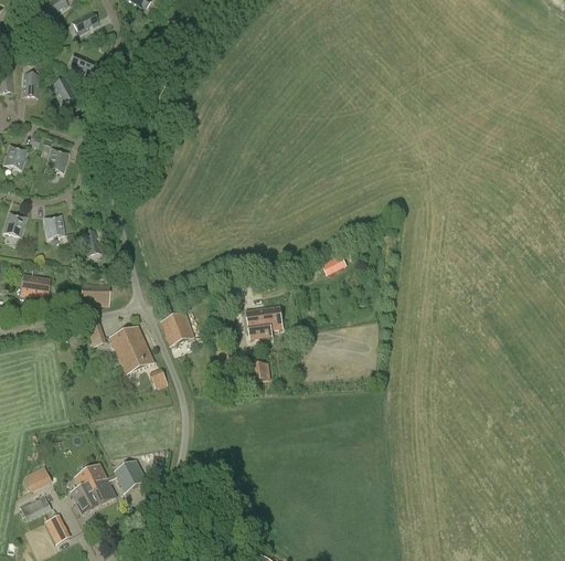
[(49,0),(42,6),(50,17),(67,3),(64,0),(49,0)]
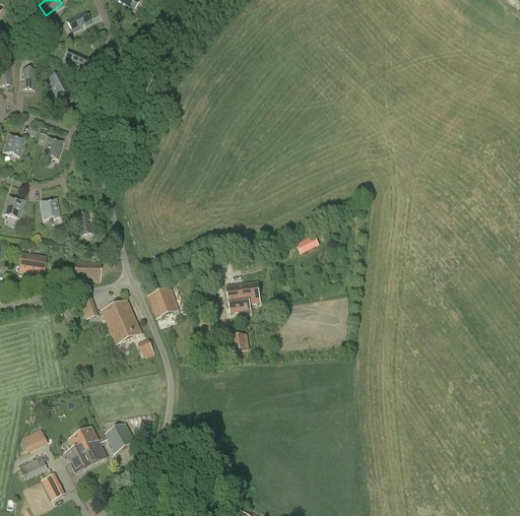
[(119,0),(132,8),(138,0),(119,0)]
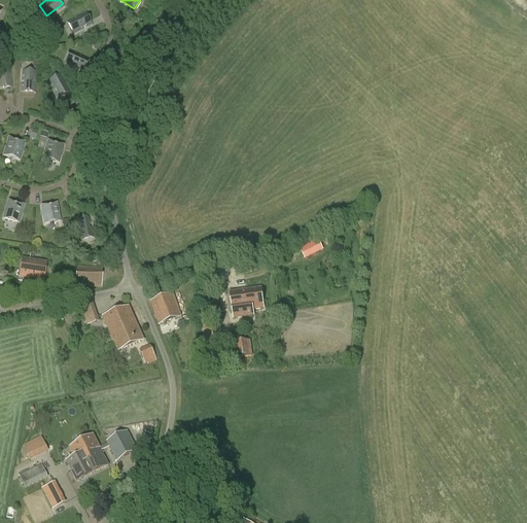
[(85,9),(68,19),(73,30),(92,21),(85,9)]
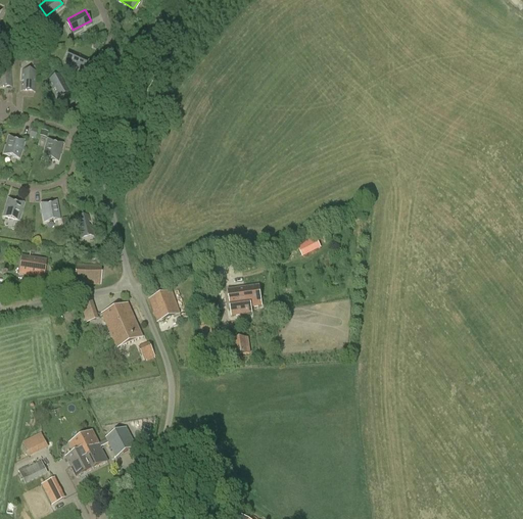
[(69,47),(64,58),(82,66),(88,55),(69,47)]
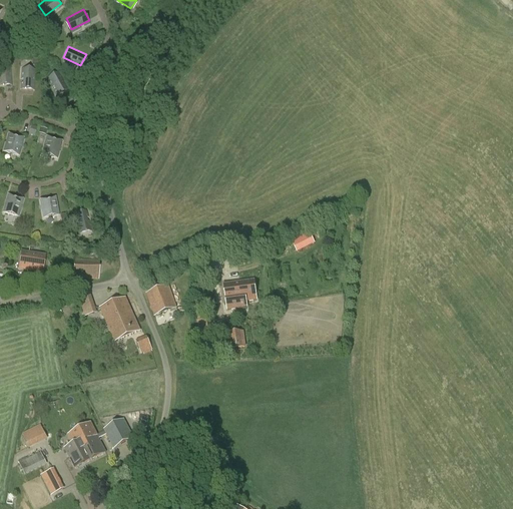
[(9,62),(0,62),(0,82),(11,81),(9,62)]
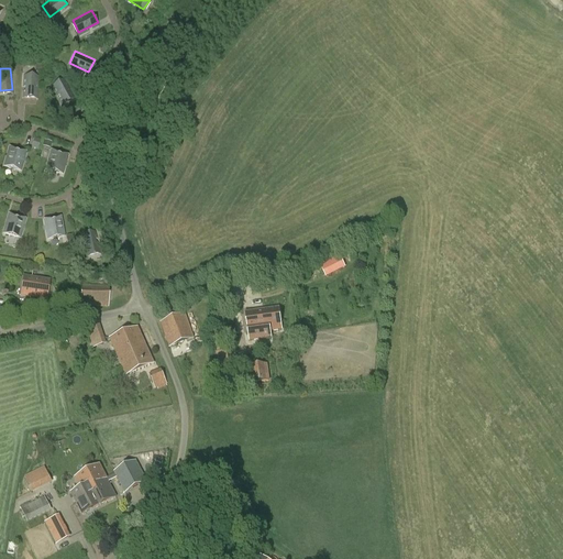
[(24,73),(23,94),(36,95),(37,73),(24,73)]
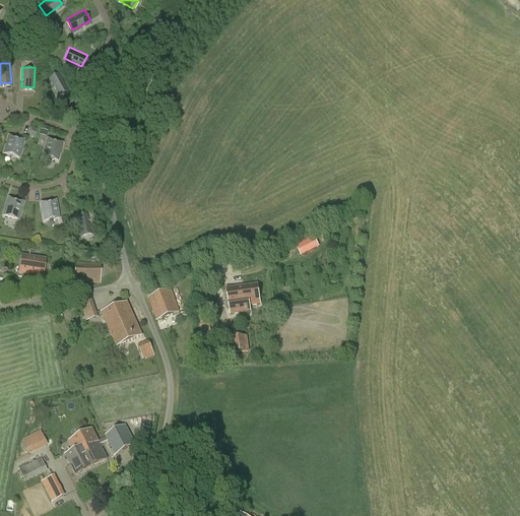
[(69,87),(59,70),(48,76),(58,93),(69,87)]
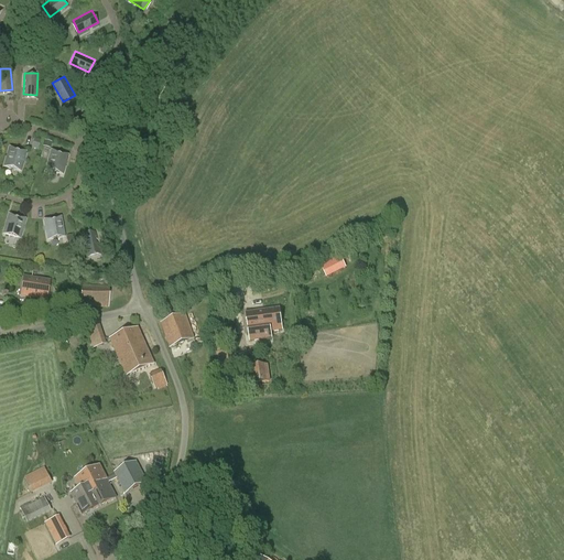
[(10,144),(4,164),(20,168),(25,149),(10,144)]
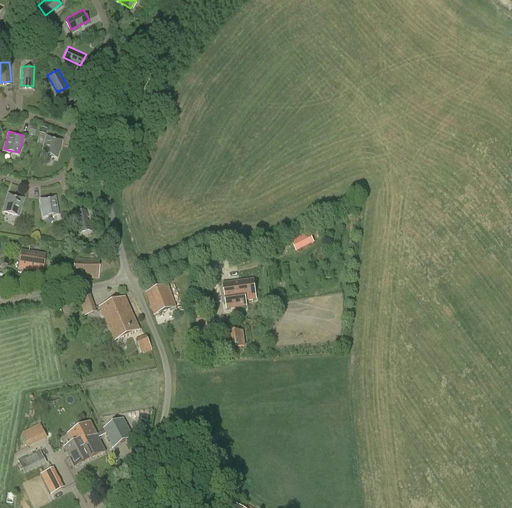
[(42,151),(56,155),(61,138),(47,134),(42,151)]
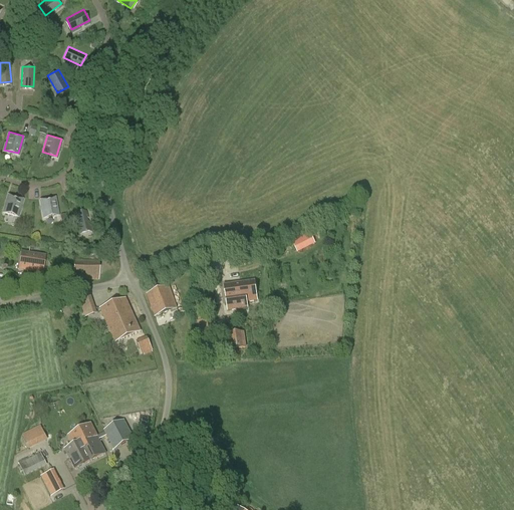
[(8,193),(3,210),(17,214),(22,197),(8,193)]
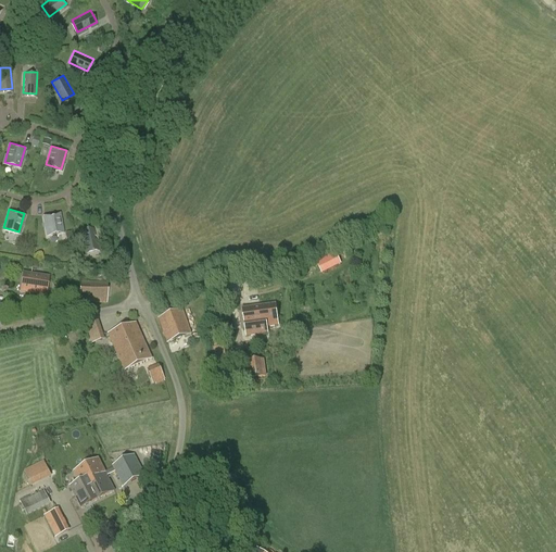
[(63,230),(60,211),(43,214),(48,234),(63,230)]
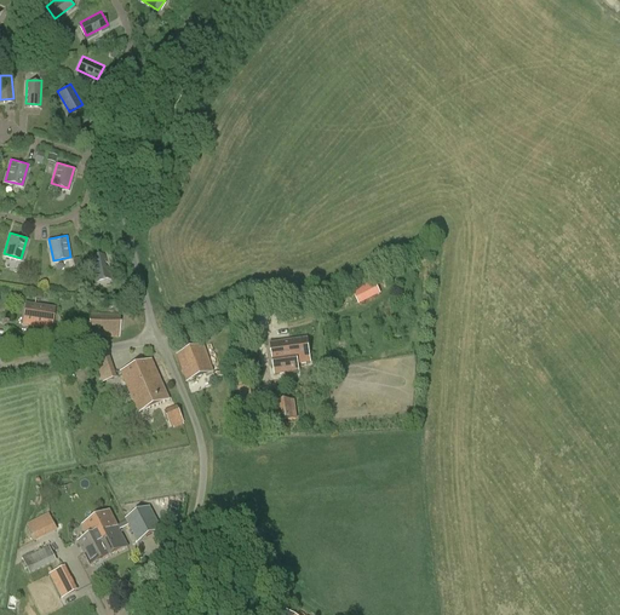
[(90,256),(96,279),(110,275),(105,252),(90,256)]
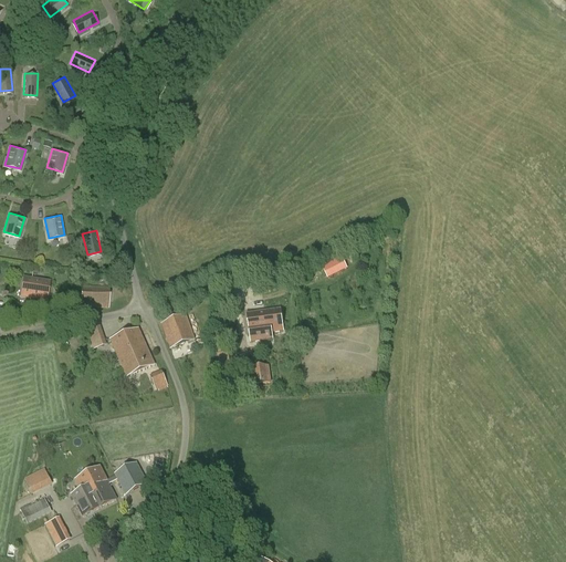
[(339,249),(320,259),(327,273),(347,263),(339,249)]
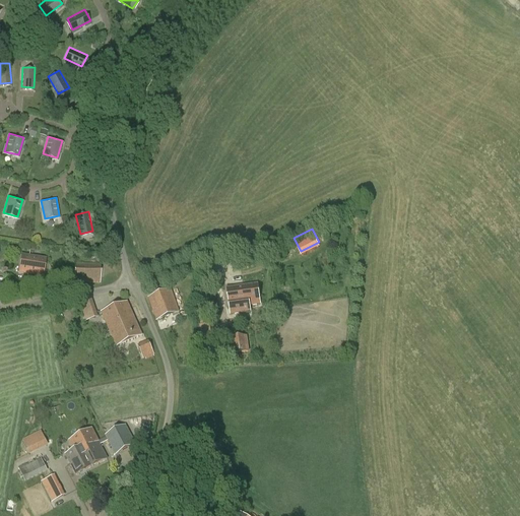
[(22,252),(19,269),(43,272),(46,256),(22,252)]
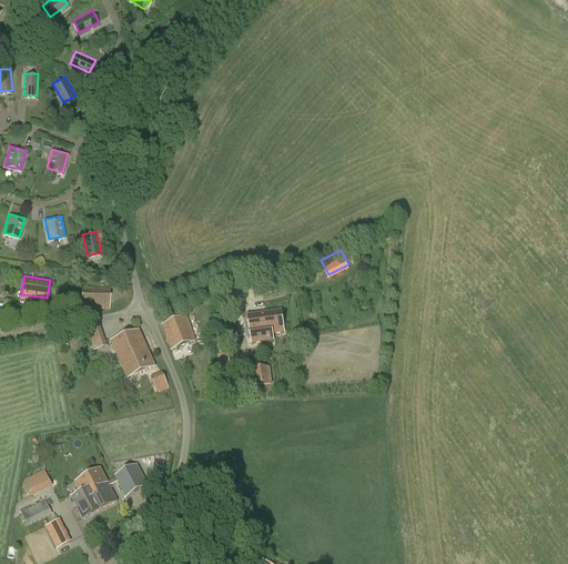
[(81,305),(109,306),(109,284),(81,284),(81,305)]
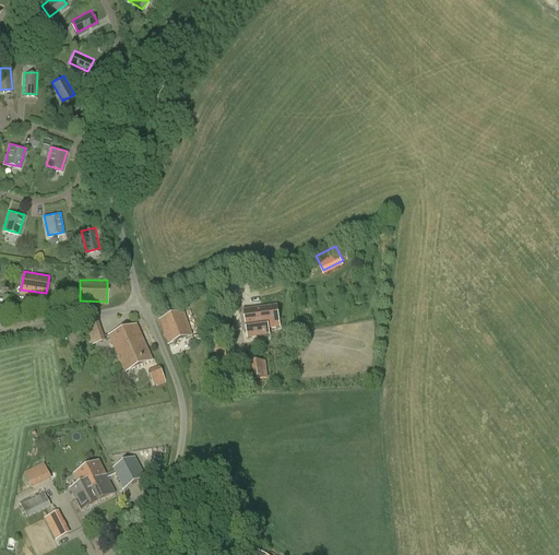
[(245,307),(248,334),(270,331),(269,325),(280,322),(277,303),(245,307)]
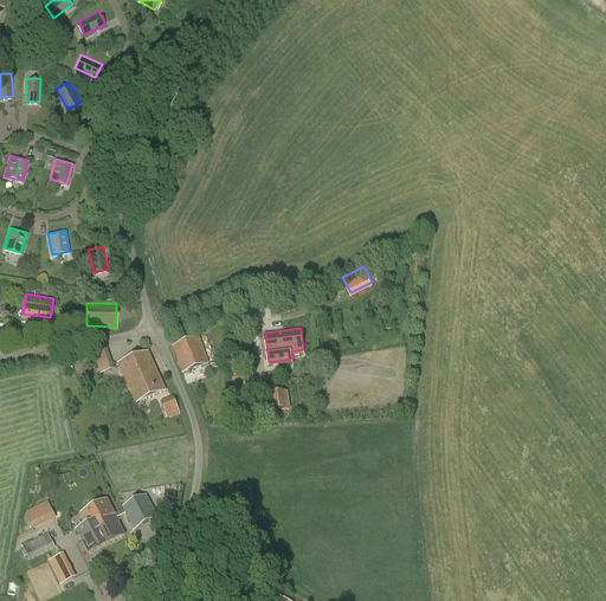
[(173,342),(182,369),(208,360),(199,334),(173,342)]
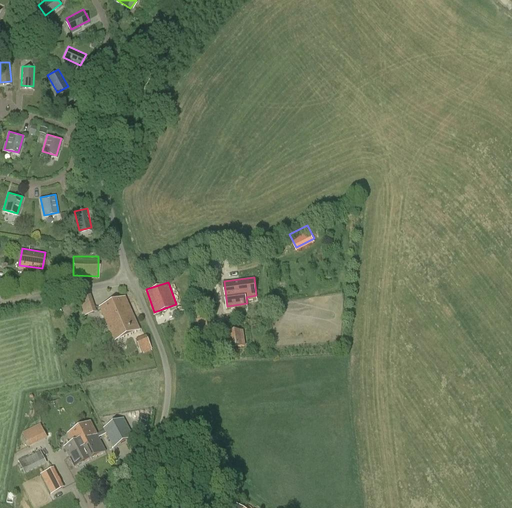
[(93,311),(92,308),(87,292),(78,294),(84,313),(93,311)]
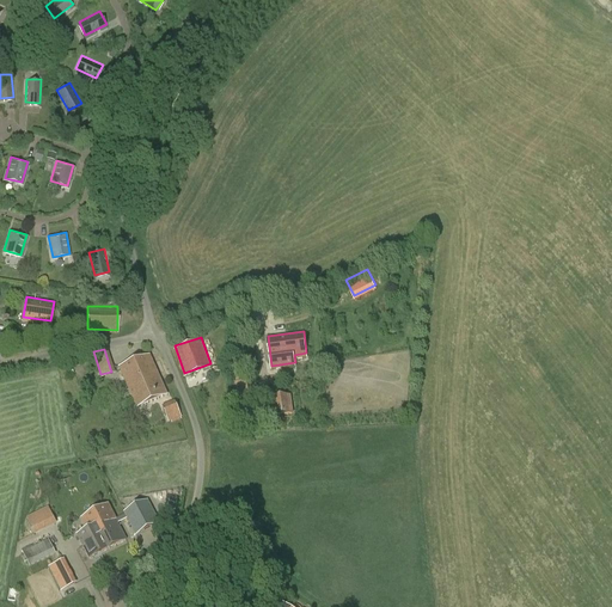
[(150,351),(120,365),(138,404),(167,391),(150,351)]
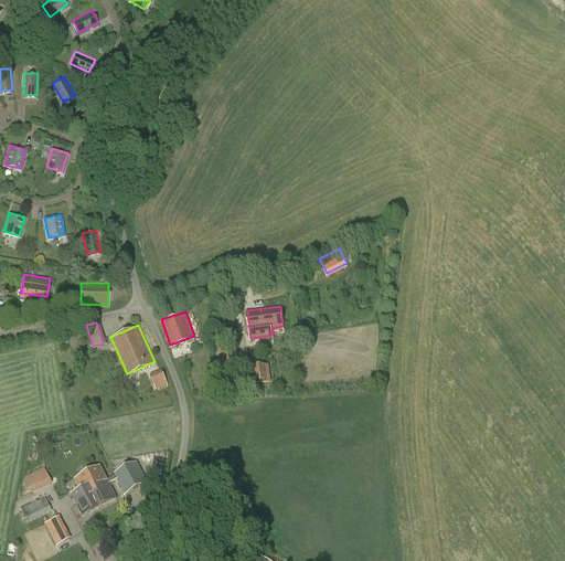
[(249,364),(252,381),(270,379),(268,361),(249,364)]
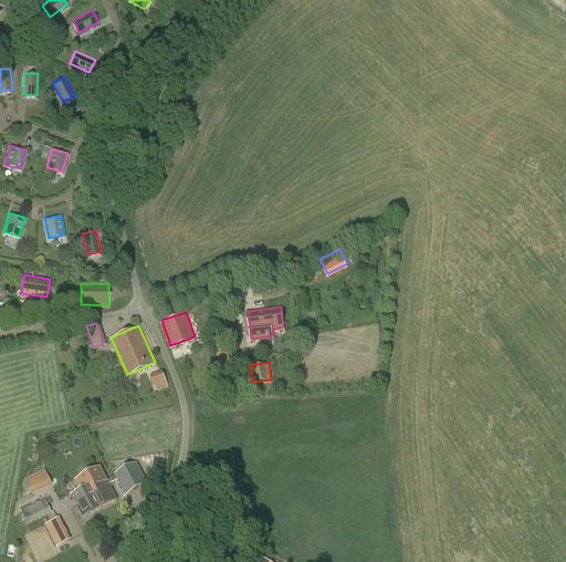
[(159,386),(167,382),(168,382),(161,367),(150,373),(156,387),(159,386)]
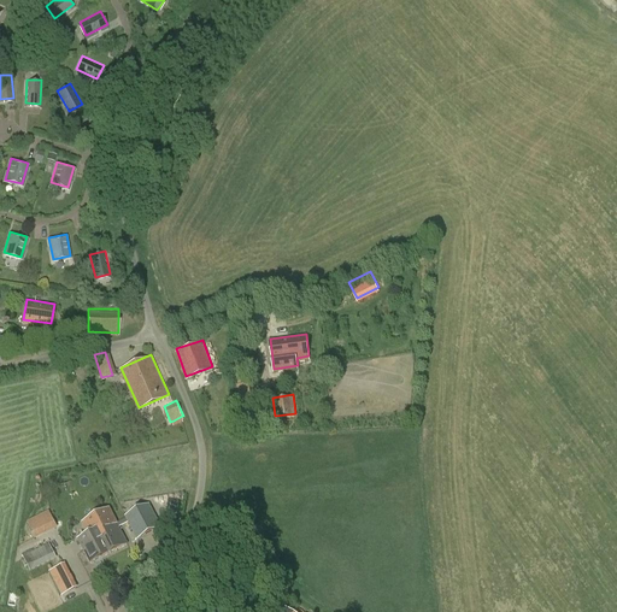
[(125,512),(136,536),(160,524),(150,501),(125,512)]
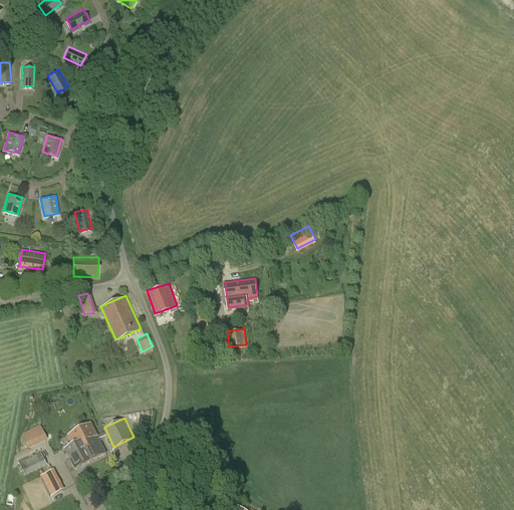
[(65,446),(70,455),(78,451),(77,450),(89,444),(86,440),(97,434),(91,421),(69,432),(74,442),(65,446)]
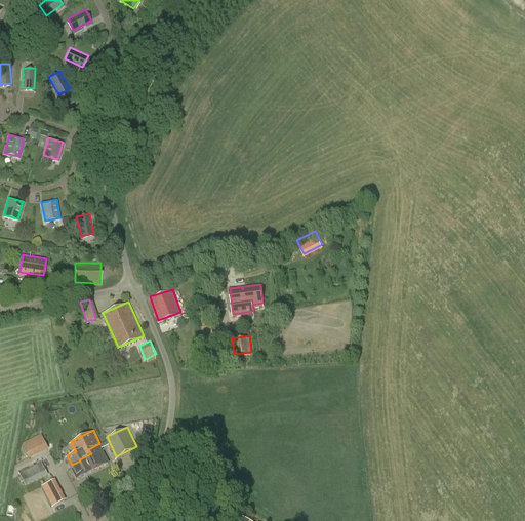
[(23,443),(29,455),(48,446),(42,433),(23,443)]
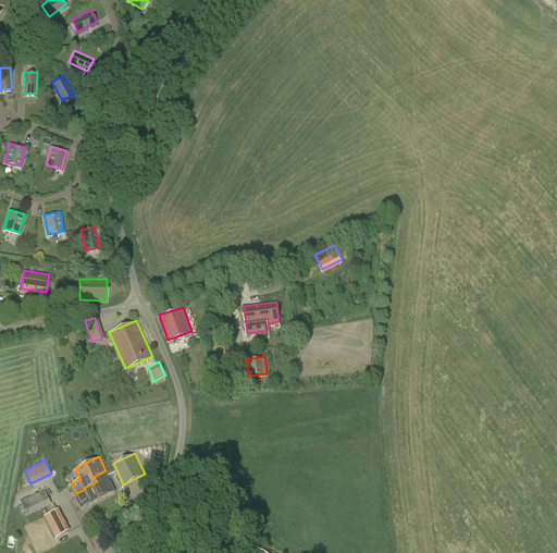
[(85,489),(76,493),(82,504),(114,489),(106,470),(94,477),(97,481),(84,488),(85,489)]
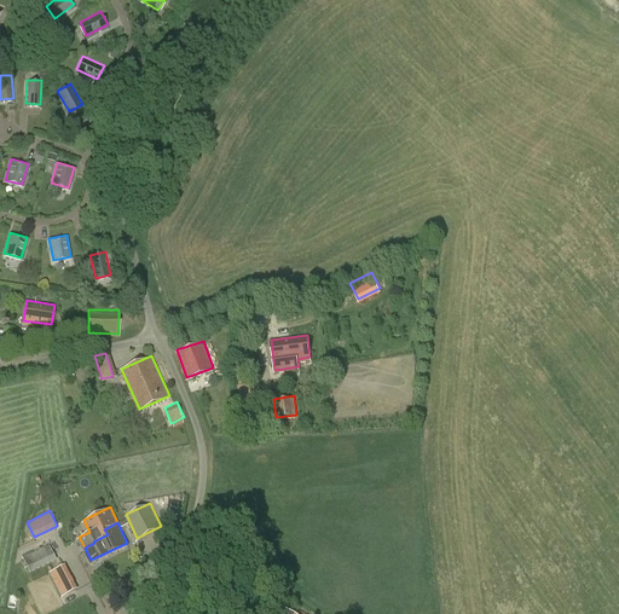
[(57,556),(50,542),(23,554),(30,569),(57,556)]
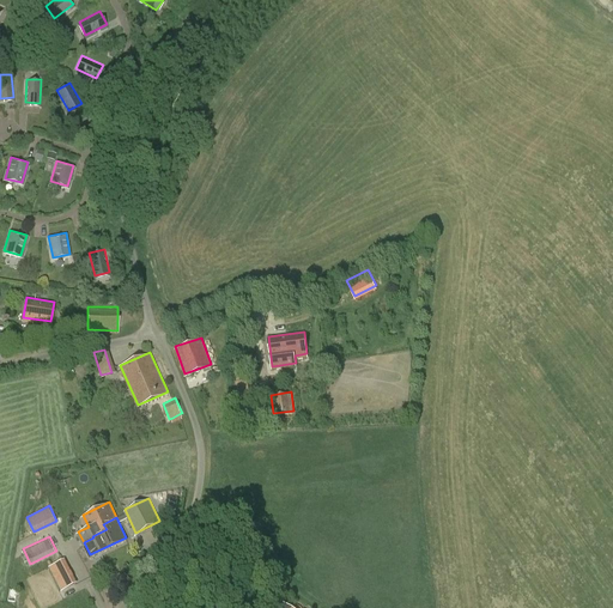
[(50,563),(62,587),(76,581),(64,557),(50,563)]
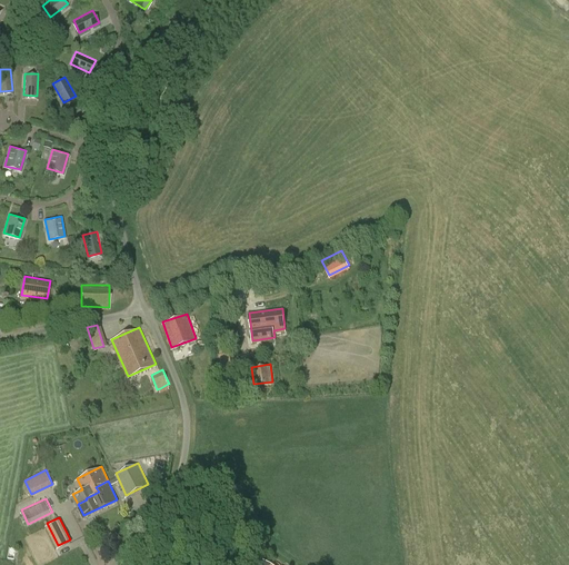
[(282,564),(256,548),(246,564),(282,564)]
